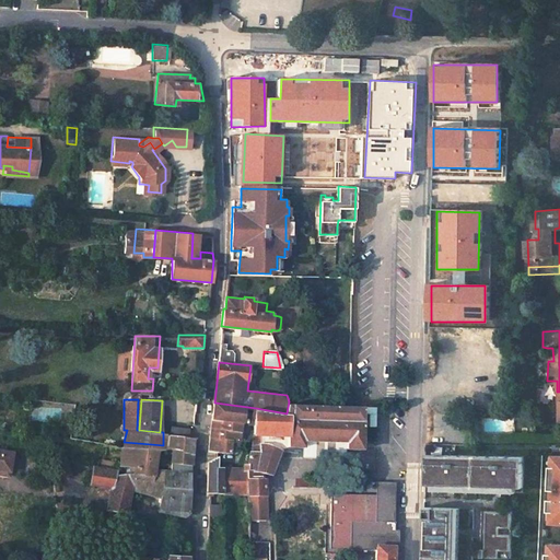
[(254,428),(290,432),(290,443),(317,445),(317,438),(343,438),(343,445),(362,446),(363,411),(368,411),(368,407),(349,405),(289,401),(288,407),(293,407),(293,415),(287,413),(256,408),(254,428)]
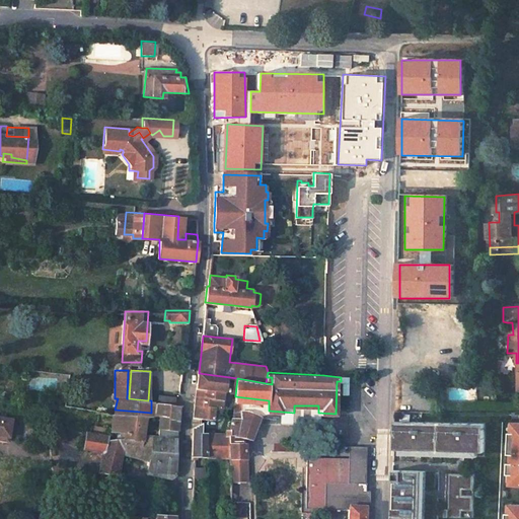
[(196,416),(213,418),(215,406),(233,409),(235,396),(237,378),(199,373),(197,396),(196,416)]
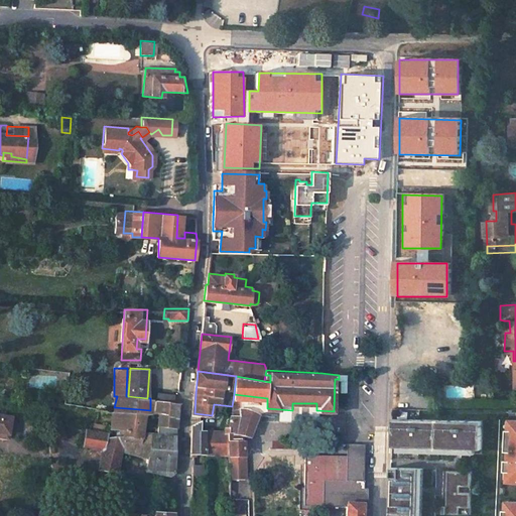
[(157,390),(155,398),(178,401),(179,394),(173,392),(157,390)]
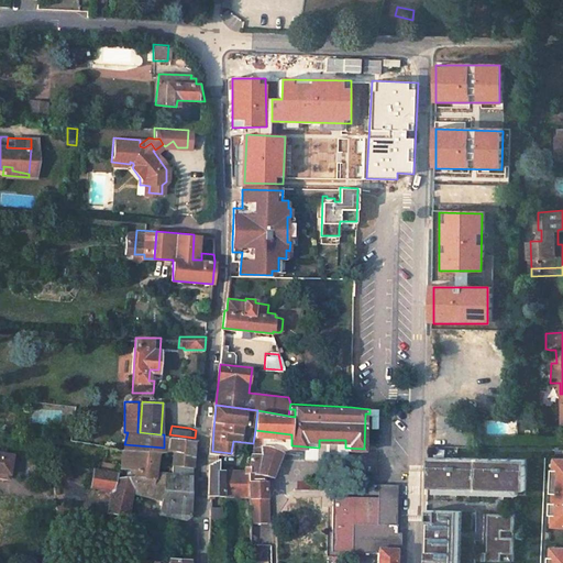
[(169,434),(167,449),(194,452),(195,438),(169,434)]
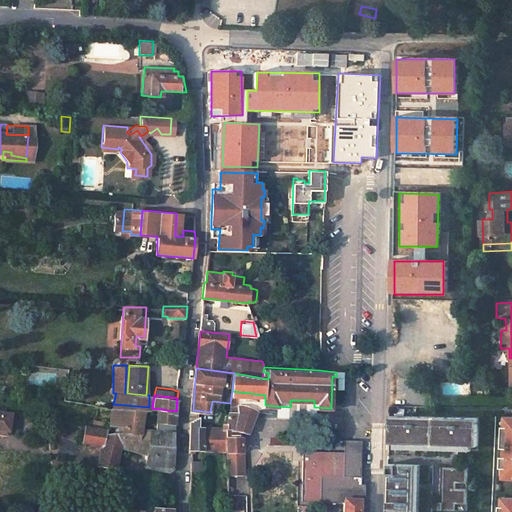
[(241,436),(243,431),(249,431),(256,409),(246,400),(236,399),(236,408),(228,410),(220,432),(217,432),(217,427),(203,426),(203,449),(227,449),(227,471),(227,472),(244,473),(244,450),(243,450),(243,436),(241,436)]
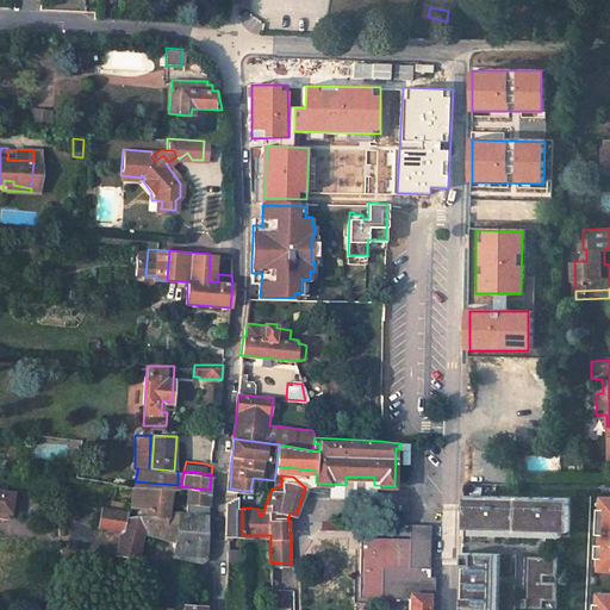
[(129,503),(129,509),(174,515),(174,509),(174,499),(163,498),(165,484),(135,481),(131,503),(129,503)]
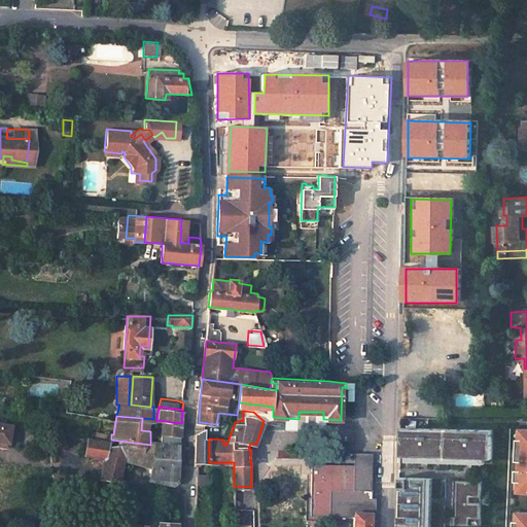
[(161,420),(160,432),(180,434),(181,423),(161,420)]
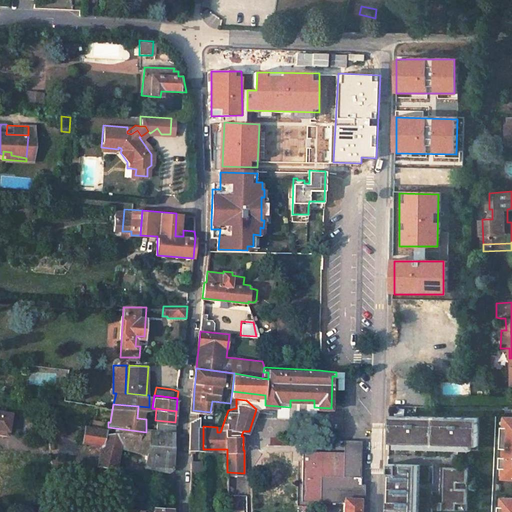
[(0,428),(12,430),(14,413),(0,411),(0,428)]
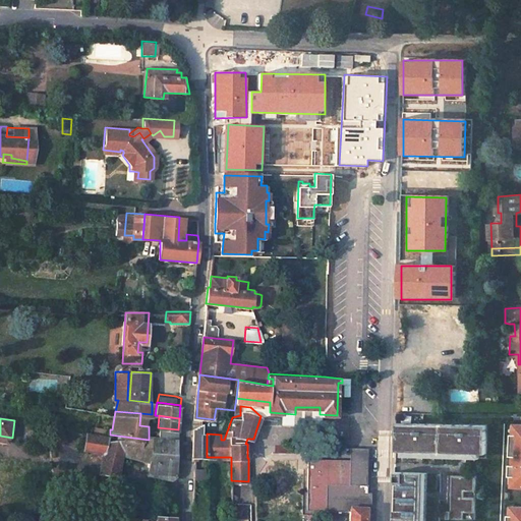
[(487,420),(397,421),(397,450),(480,449),(486,449),(487,420)]
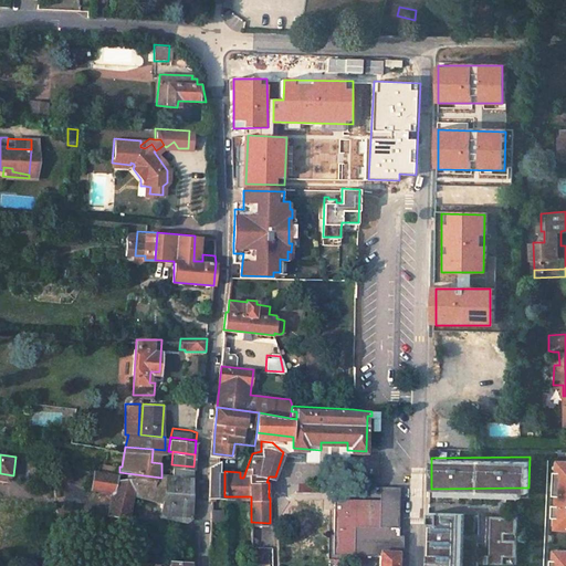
[(565,460),(558,460),(558,471),(554,470),(553,483),(557,483),(557,489),(553,489),(553,516),(556,516),(556,527),(565,526),(565,460)]
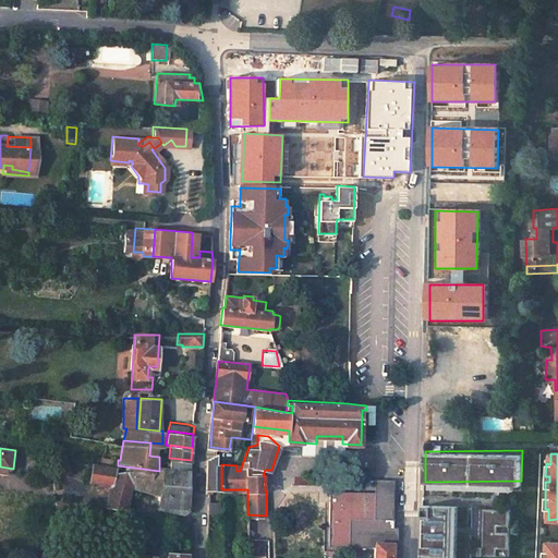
[(207,489),(221,489),(221,464),(217,463),(216,455),(209,456),(207,489)]
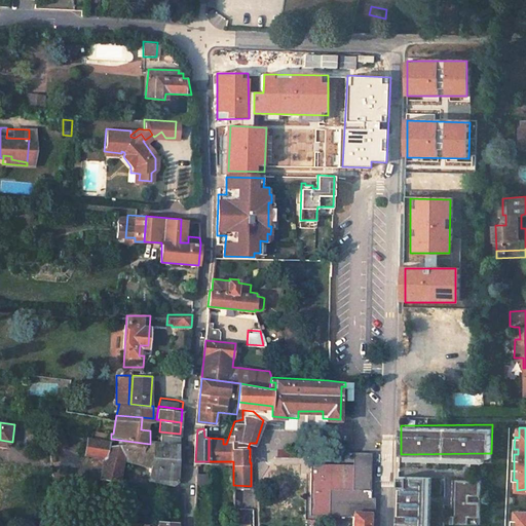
[(106,430),(97,429),(96,437),(105,438),(106,430)]
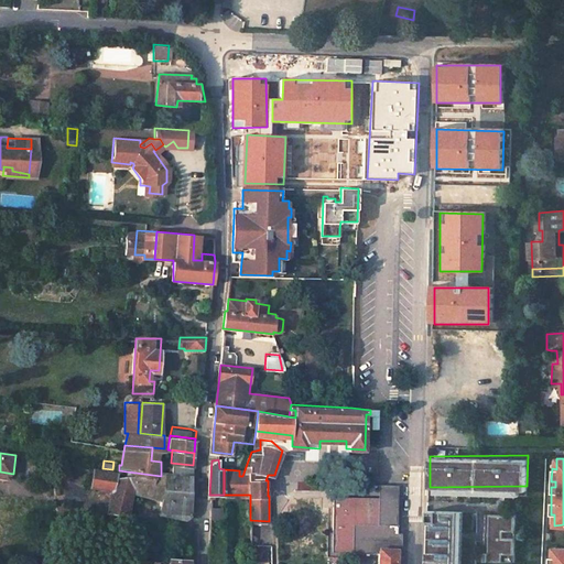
[(171,472),(161,470),(161,476),(165,477),(163,495),(160,513),(184,518),(190,514),(190,513),(193,465),(172,463),(171,472)]
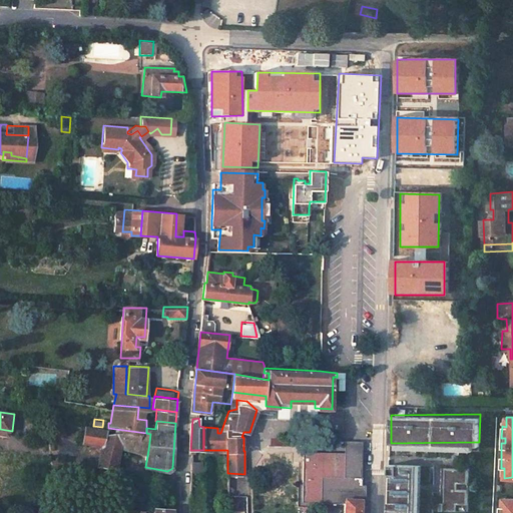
[(83,444),(103,447),(106,428),(102,427),(93,426),(86,425),(83,444)]
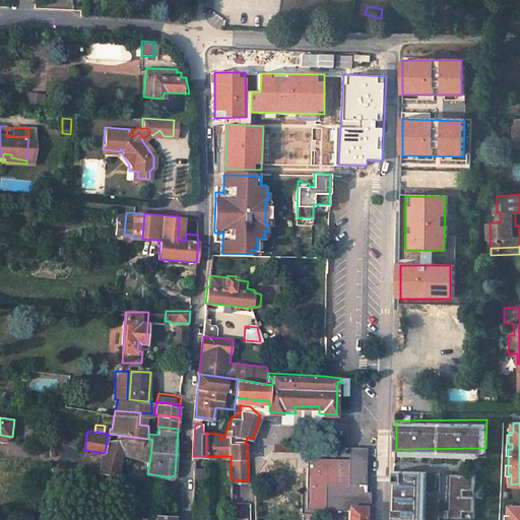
[(110,434),(108,434),(105,453),(102,466),(100,466),(98,474),(117,477),(121,456),(138,459),(139,455),(150,456),(152,440),(148,439),(110,434)]
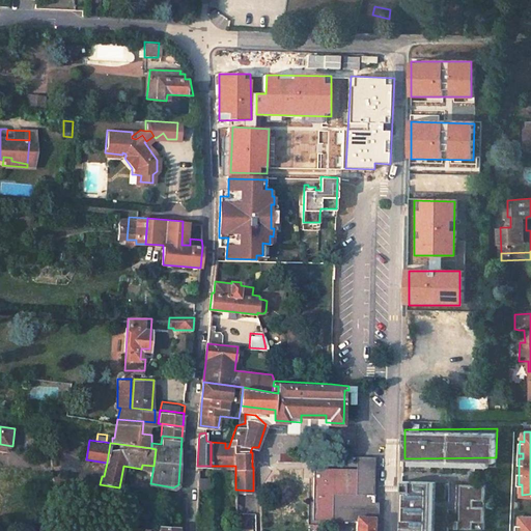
[(374,460),(356,459),(355,496),(372,497),(374,460)]
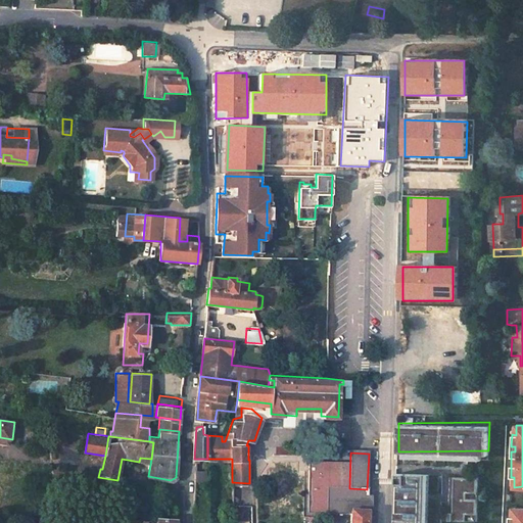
[(51,476),(69,479),(68,471),(51,468),(51,476)]
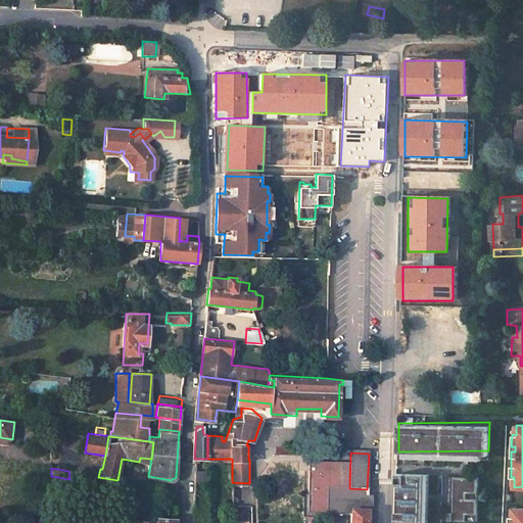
[(195,481),(202,481),(202,478),(207,477),(207,468),(195,469),(195,481)]
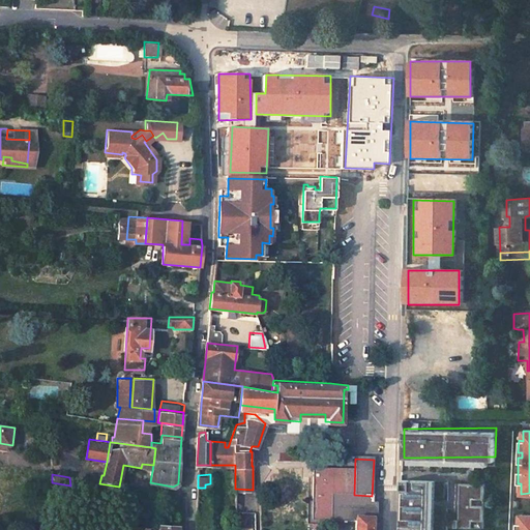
[(429,529),(431,478),(403,478),(402,498),(406,498),(406,505),(402,505),(401,529),(429,529)]
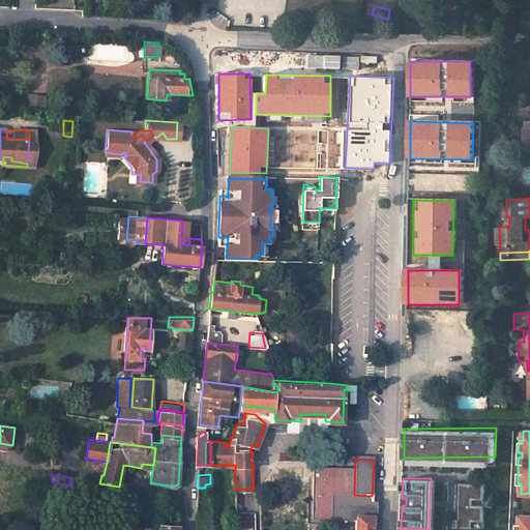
[(482,481),(458,481),(457,517),(452,517),(452,525),(481,526),(482,481)]
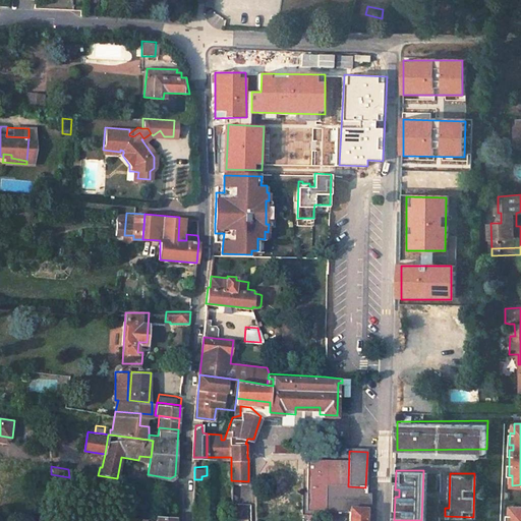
[(365,487),(348,486),(328,486),(326,510),(349,511),(364,512),(370,512),(370,496),(366,496),(366,487),(365,487)]
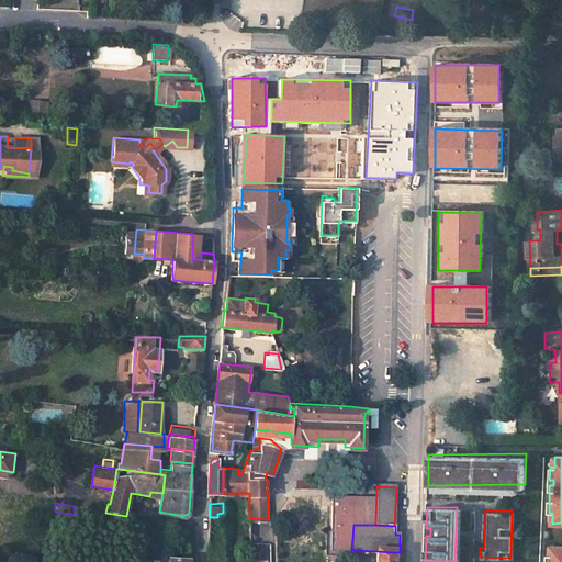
[(57,543),(47,544),(47,559),(57,560),(57,543)]
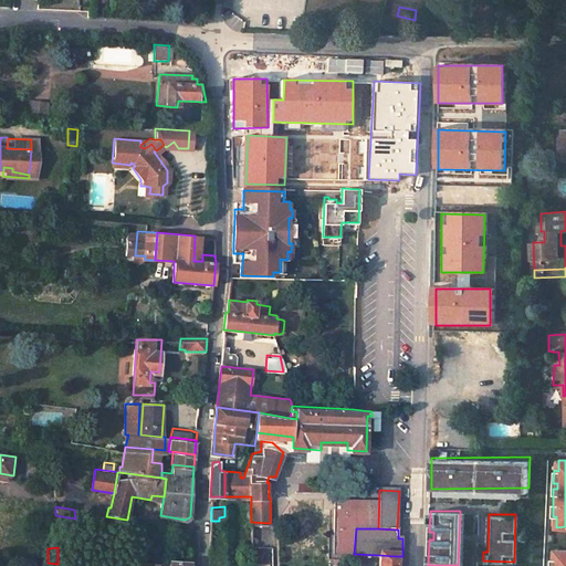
[(189,565),(189,549),(185,548),(185,559),(173,557),(170,565),(160,565),(161,561),(134,557),(133,563),(132,565),(189,565)]
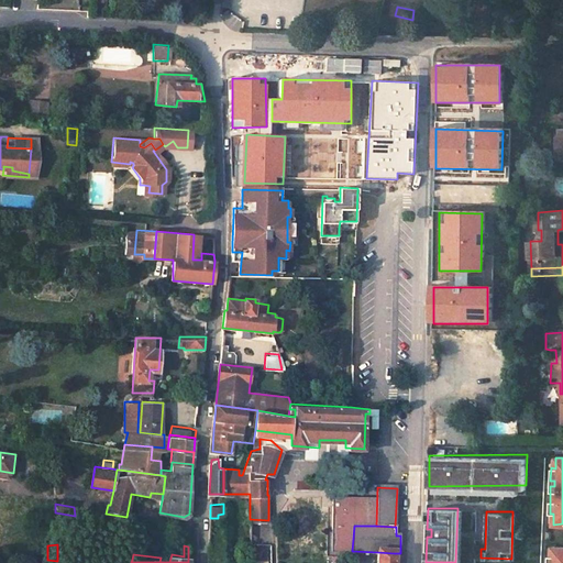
[(554,555),(549,555),(549,562),(562,562),(562,547),(554,548),(554,555)]
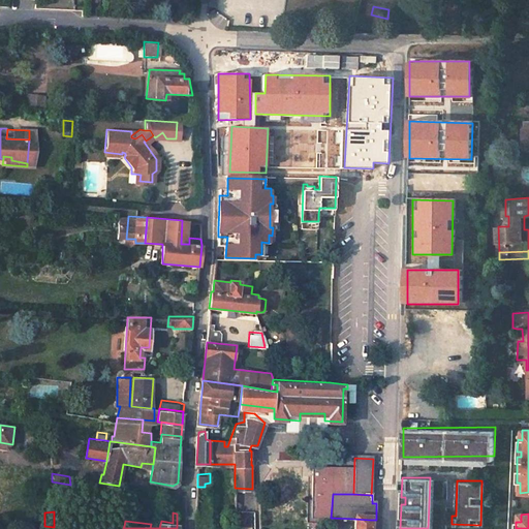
[(370,528),(370,520),(354,519),(353,528),(370,528)]
